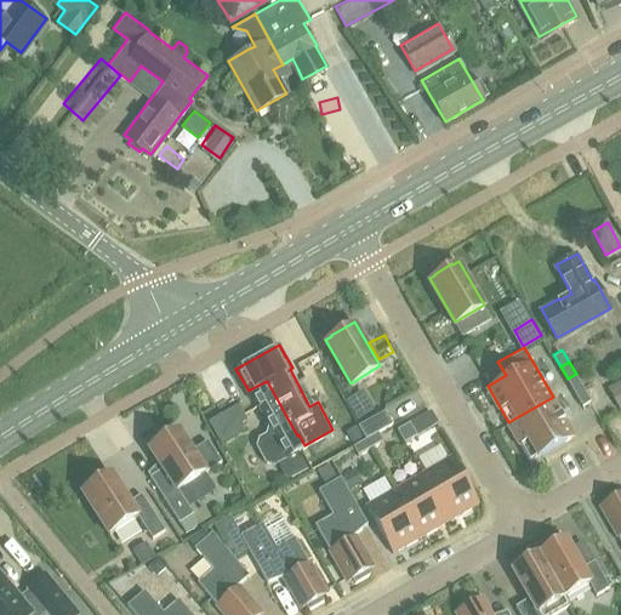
[(568,379),(575,391),(584,386),(576,374),(568,379)]
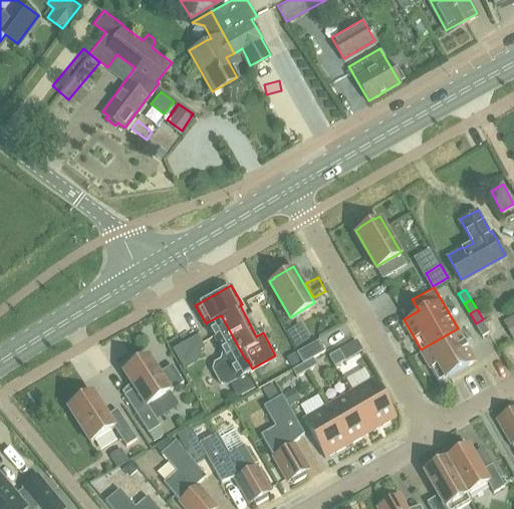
[(251,368),(238,346),(221,315),(207,322),(225,354),(214,360),(212,366),(220,380),(226,383),(230,379),(248,370),(251,368)]
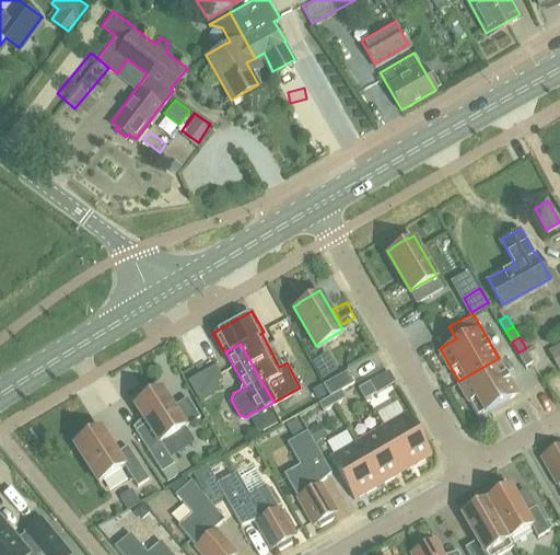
[(533,359),(526,348),(518,353),(525,363),(533,359)]
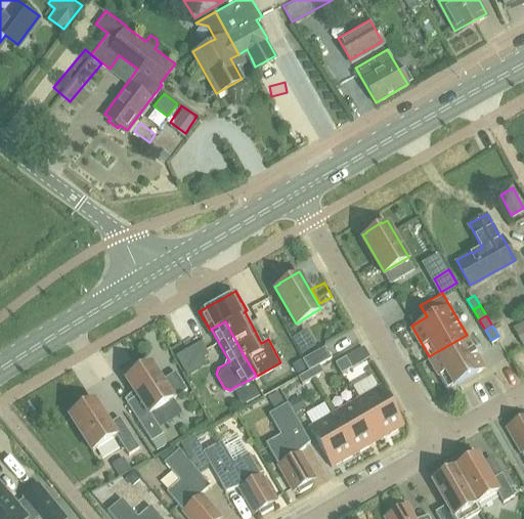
[(429,356),(446,387),(484,365),(467,335),(429,356)]
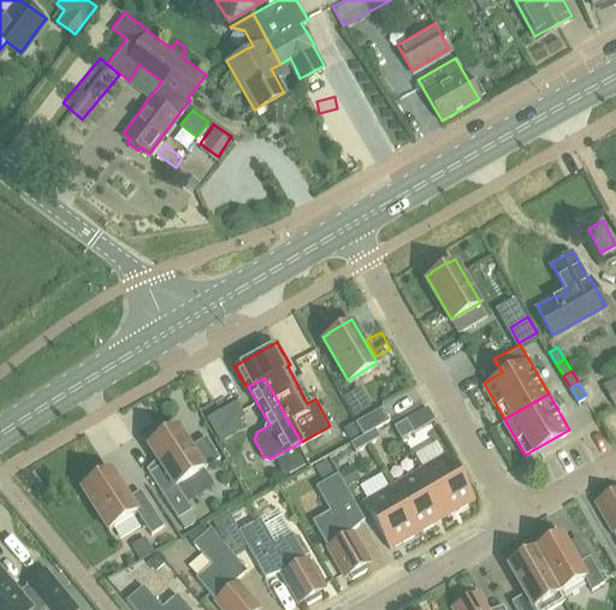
[(362,432),(374,426),(389,418),(381,404),(355,419),(362,432)]
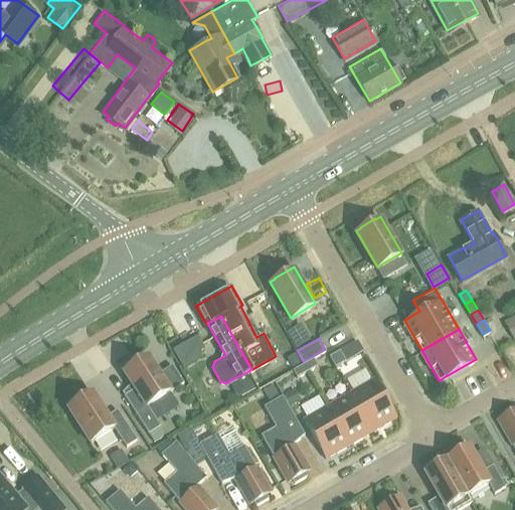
[(340,348),(329,354),(335,364),(345,358),(340,348)]
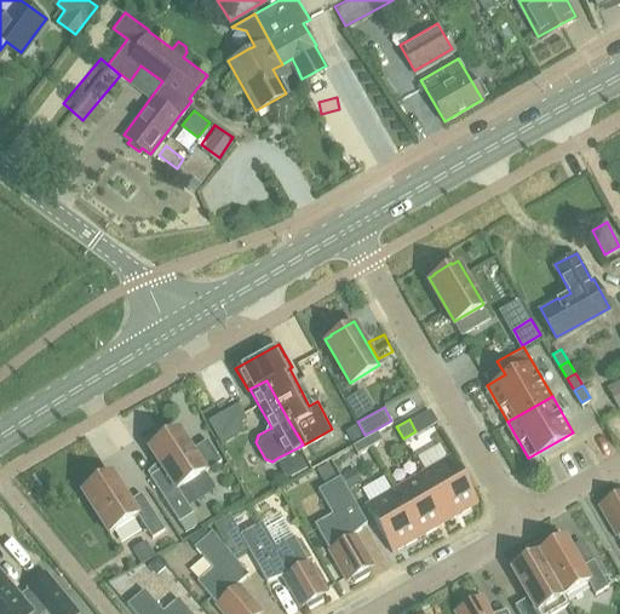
[(177,486),(205,469),(220,459),(206,436),(190,446),(177,426),(172,430),(171,429),(154,440),(155,441),(149,445),(161,465),(149,472),(179,518),(193,510),(177,486)]
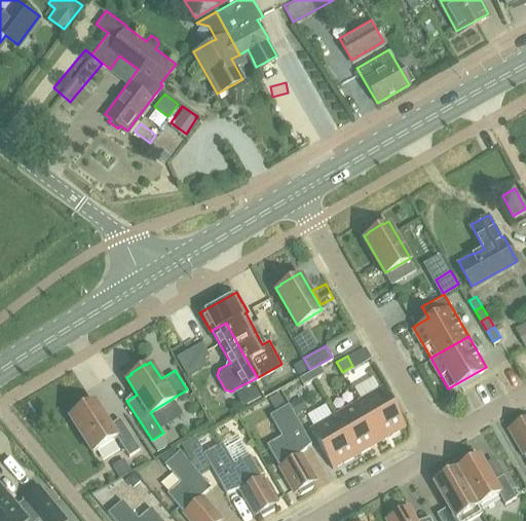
[(309,369),(313,376),(324,371),(320,364),(309,369)]
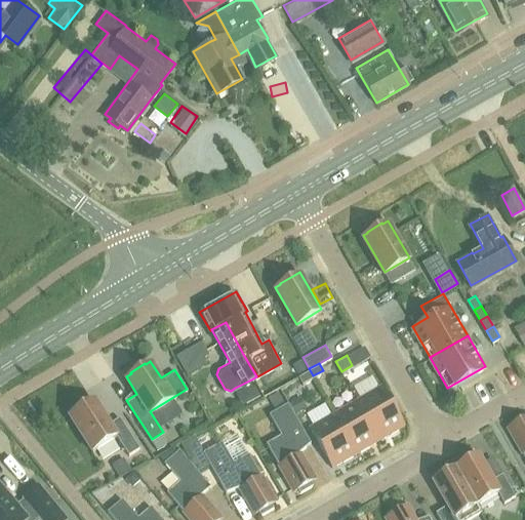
[(313,375),(309,368),(298,374),(303,382),(313,375)]
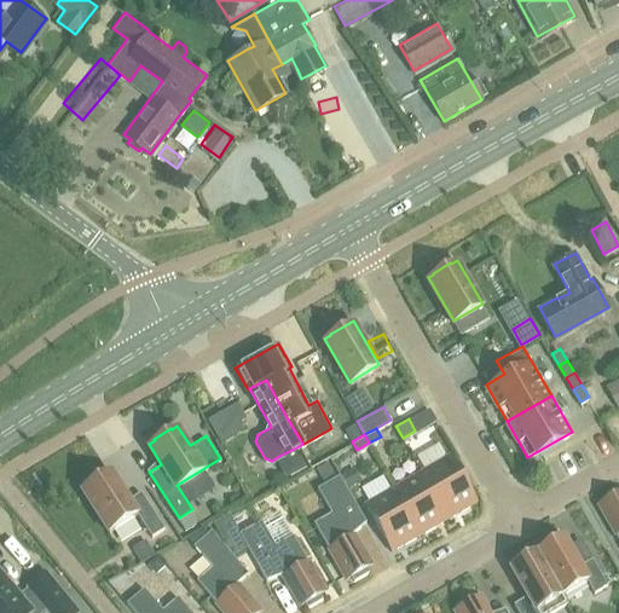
[(277,457),(285,473),(307,462),(299,446),(277,457)]
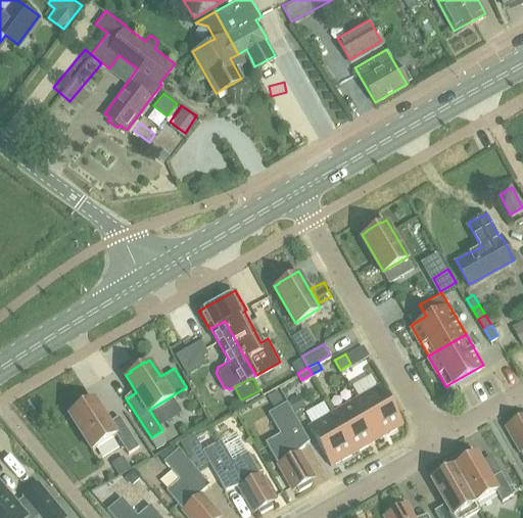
[(355,396),(378,435),(389,429),(389,430),(398,425),(397,424),(402,421),(380,382),(355,396)]
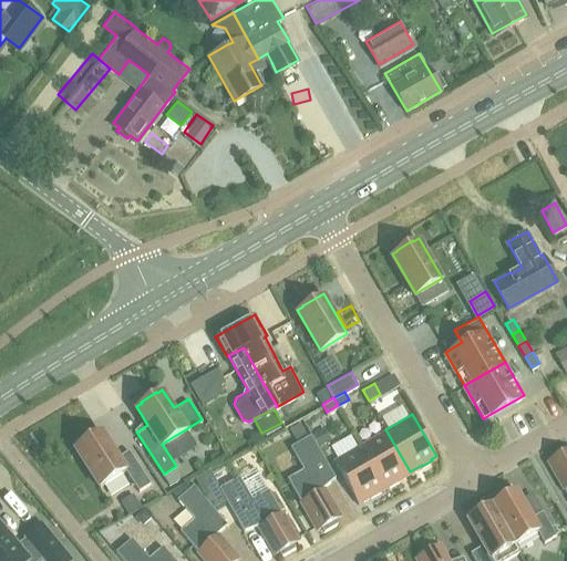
[(347,425),(326,436),(331,448),(352,438),(347,425)]
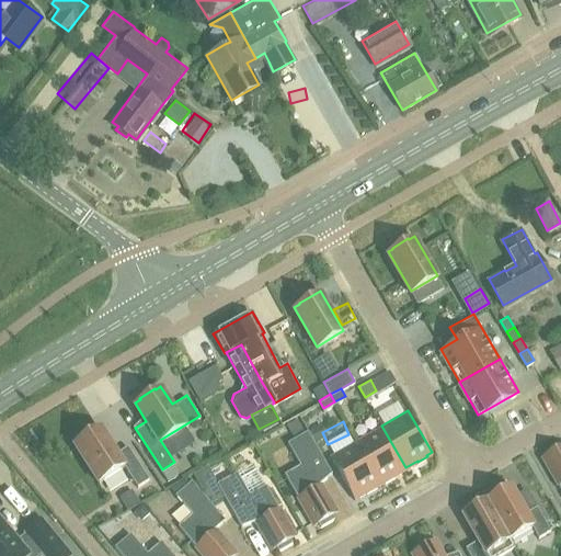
[(79,439),(73,442),(99,480),(124,464),(137,484),(149,476),(127,443),(116,451),(100,426),(94,429),(94,428),(79,438),(79,439)]
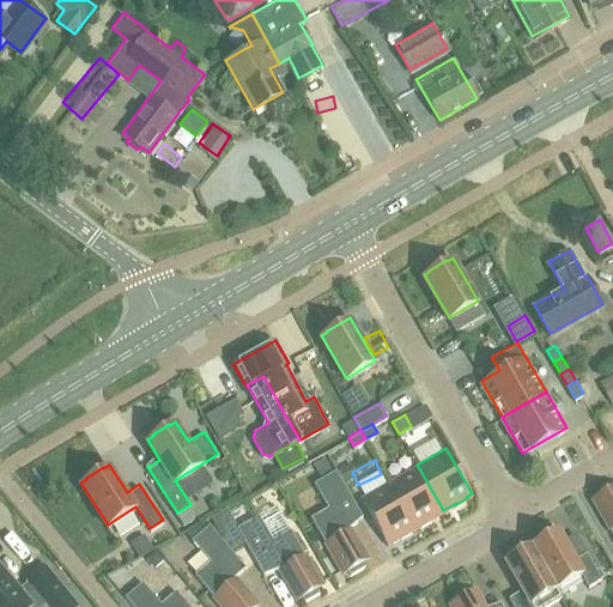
[(431,517),(443,510),(417,465),(389,480),(416,526),(423,522),(423,523),(431,519),(431,517)]
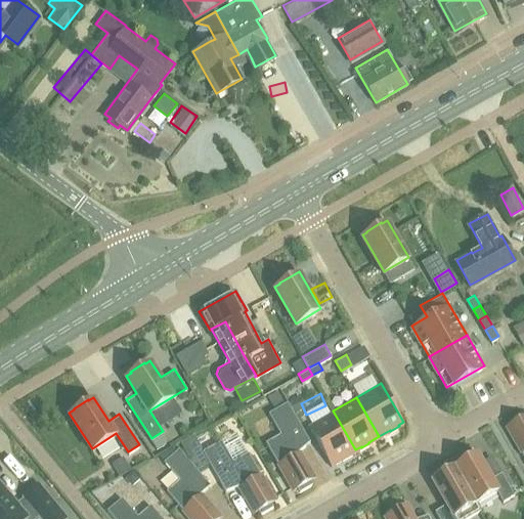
[(281,431),(265,440),(293,487),(297,485),(299,489),(312,481),(310,478),(314,475),(299,448),(308,440),(310,440),(287,400),(270,409),(281,431)]
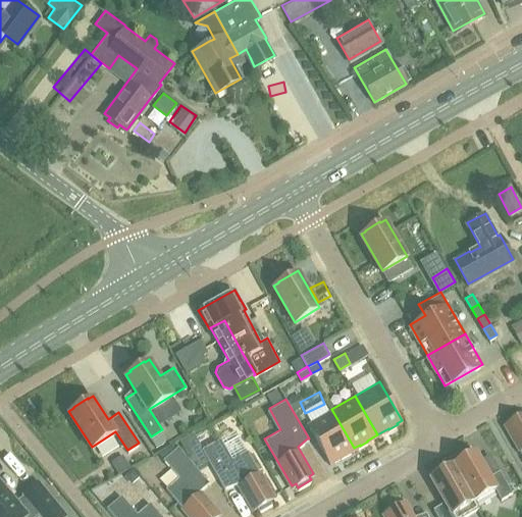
[(350,451),(354,448),(331,409),(307,423),(329,462),(342,456),(351,451),(350,451)]
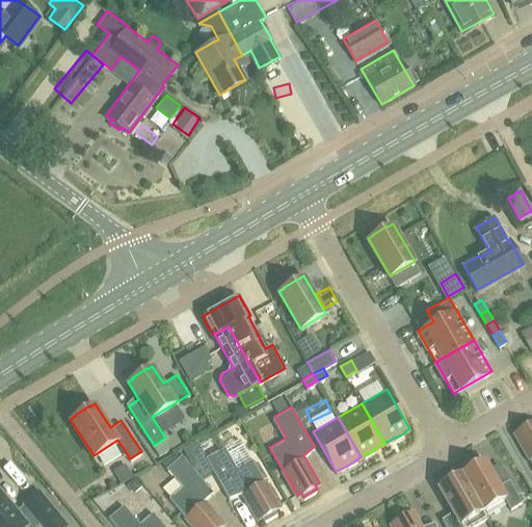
[(514,431),(531,462),(531,420),(531,421),(531,420),(519,428),(514,431)]
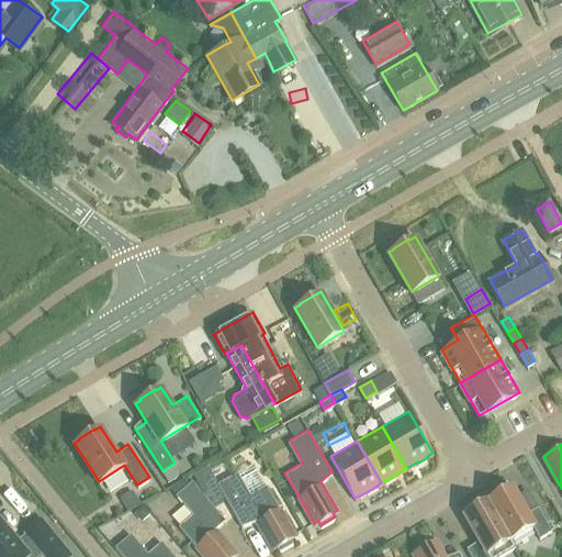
[(249,492),(240,477),(237,470),(217,482),(242,524),(243,524),(256,519),(272,547),(277,545),(279,549),(293,542),(291,537),(295,534),(266,483),(249,492)]
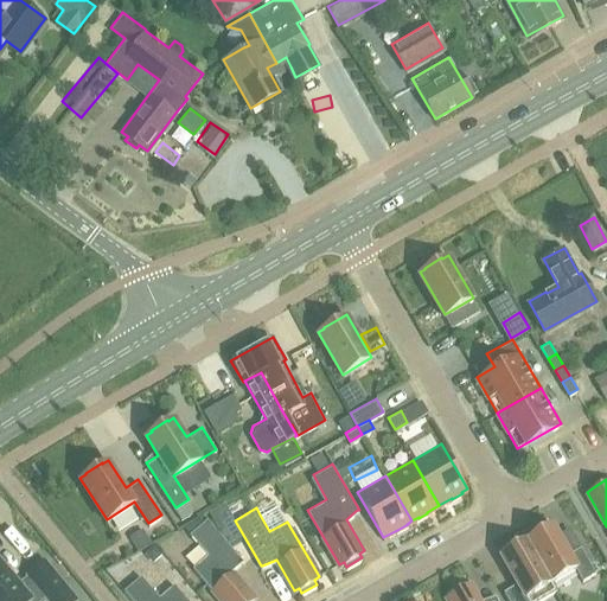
[(208,517),(190,532),(208,552),(192,566),(222,600),(253,600),(251,599),(255,595),(232,569),(243,560),(208,517)]
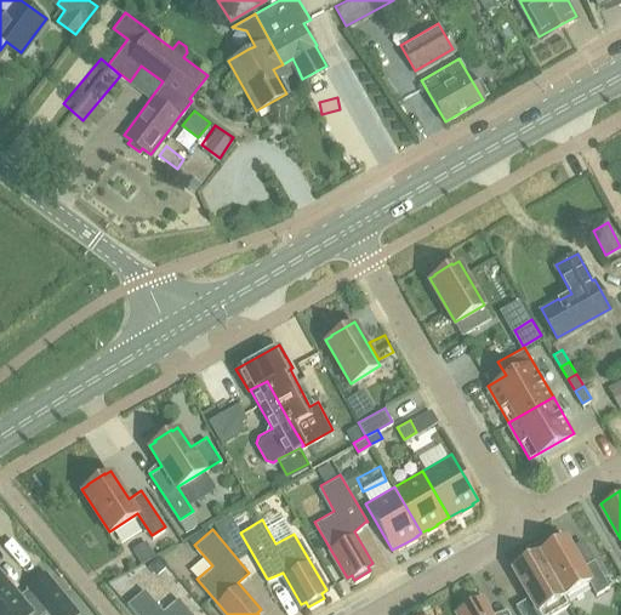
[(542,548),(539,551),(564,594),(588,580),(596,592),(609,585),(593,557),(581,565),(564,535),(560,539),(559,537),(542,547),(542,548)]
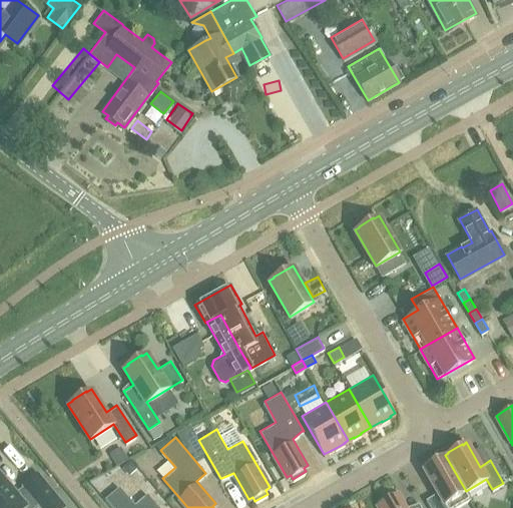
[(466,491),(445,455),(441,457),(439,453),(425,461),(427,465),(423,467),(437,491),(426,498),(431,507),(452,507),(470,497),(466,491)]
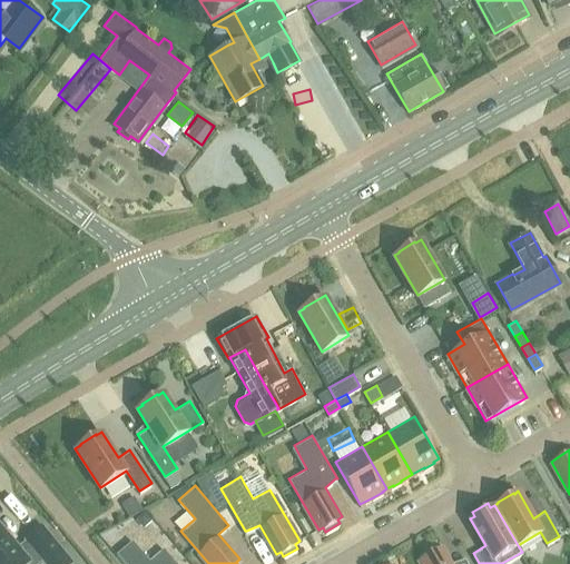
[(0,563),(38,563),(43,560),(47,563),(70,563),(75,561),(41,521),(23,535),(25,537),(17,544),(0,522),(0,563)]
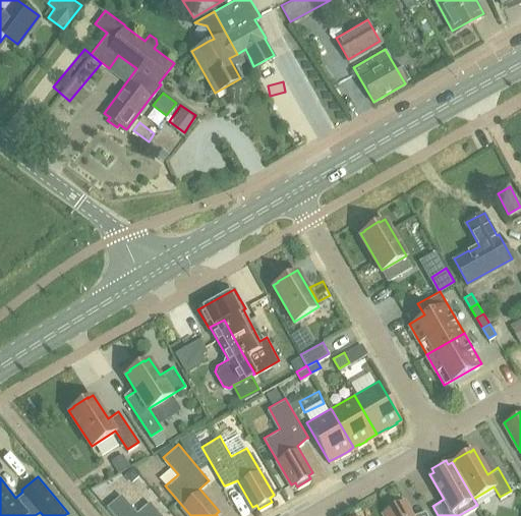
[(163,515),(150,500),(136,510),(121,493),(106,505),(115,515),(163,515)]
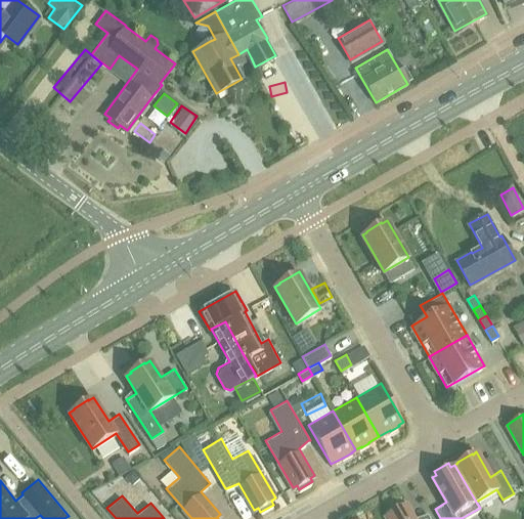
[(385,514),(387,518),(416,518),(406,502),(402,505),(399,501),(387,508),(389,512),(385,514)]
